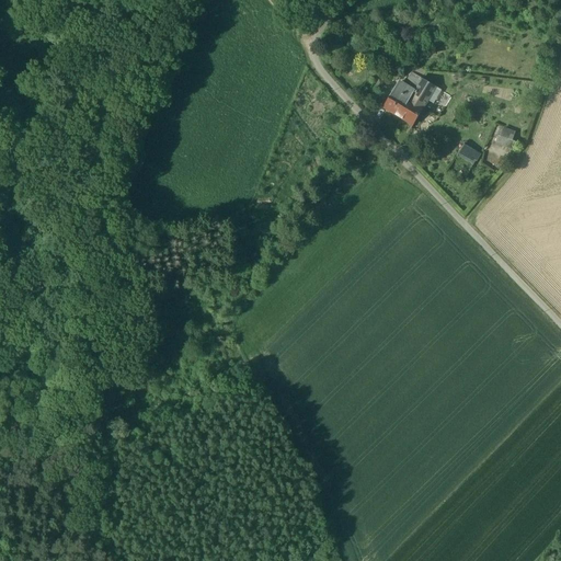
[(422,80),(412,73),(408,81),(412,83),(413,83),(418,87),(422,80)]
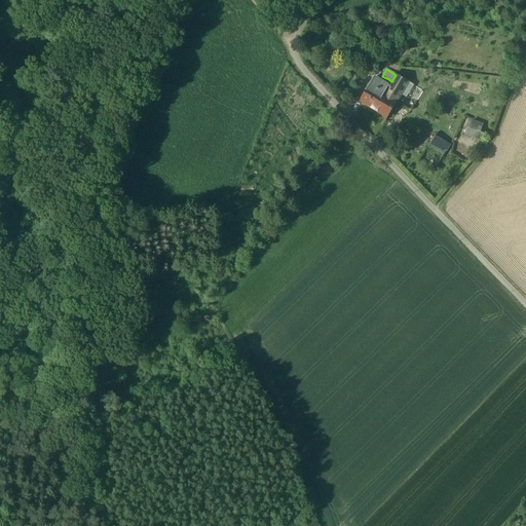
[(409,83),(396,75),(391,81),(387,87),(384,94),(397,102),(402,94),(409,83)]
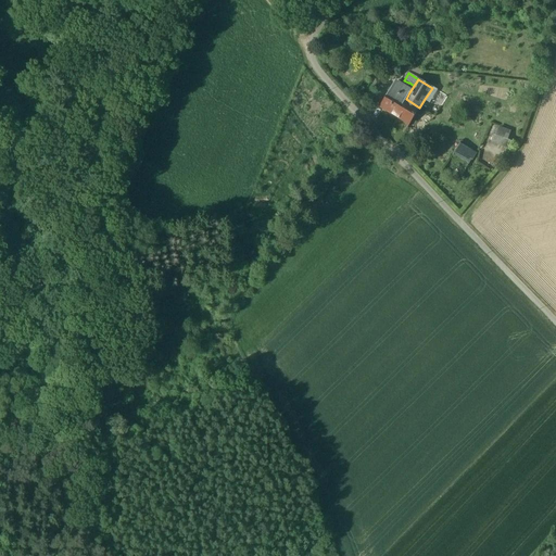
[(409,92),(395,83),(380,108),(394,116),(406,99),(409,92)]
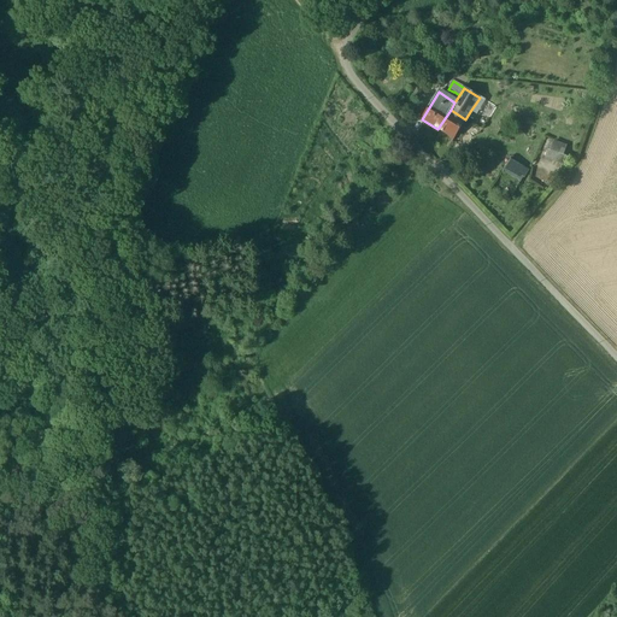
[(486,101),(480,98),(471,110),(477,113),(481,107),(485,101),(486,101)]
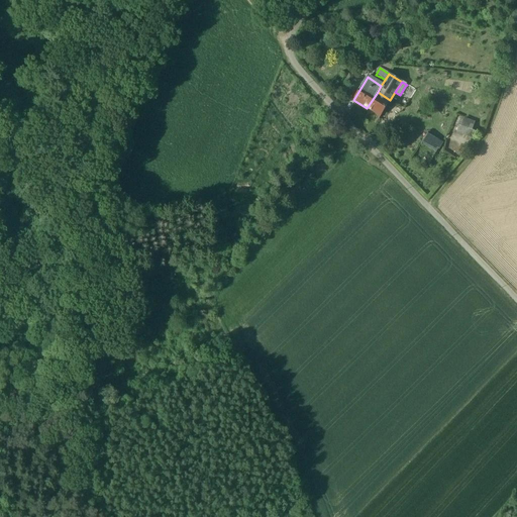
[(415,91),(406,85),(403,90),(400,95),(409,101),(415,91)]
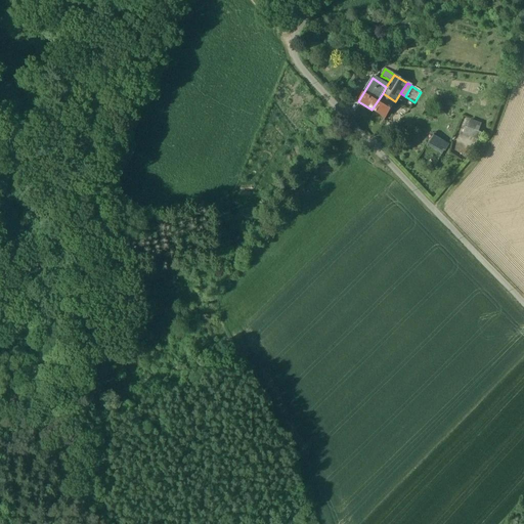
[(395,101),(383,93),(372,110),(385,118),(395,101)]
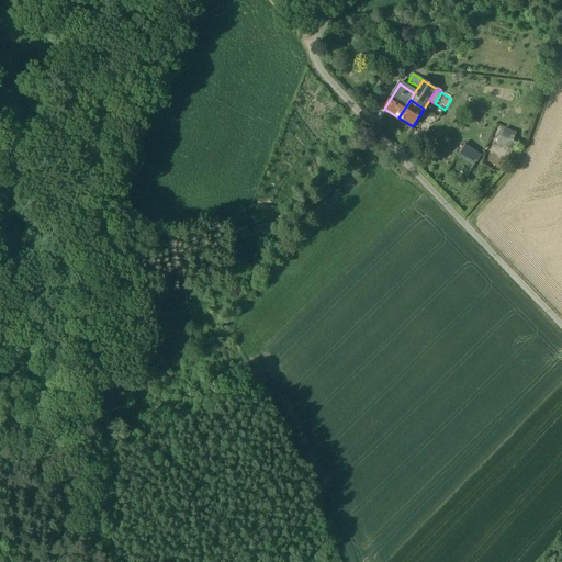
[(504,126),(497,144),(512,149),(518,132),(504,126)]
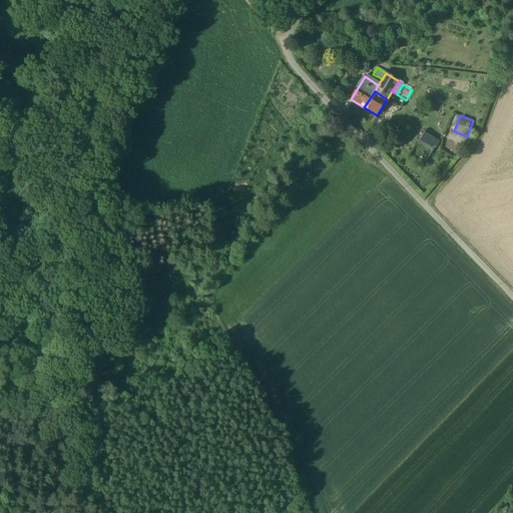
[(433,138),(424,132),(419,142),(433,150),(434,147),(429,144),(433,138)]
